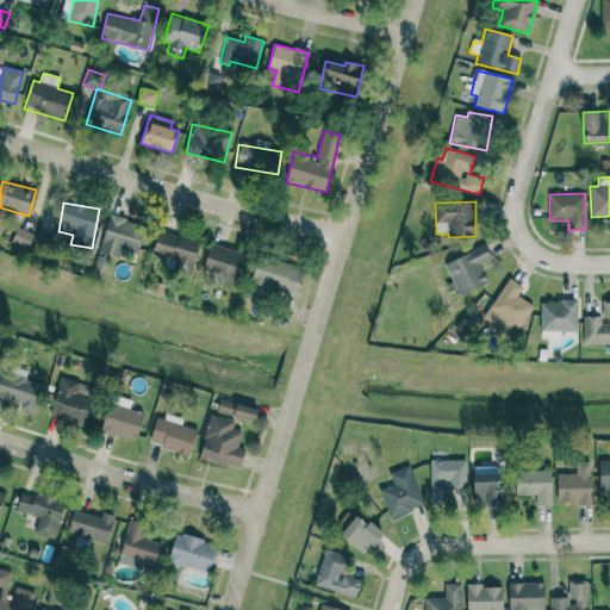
[(137,255),(145,226),(110,216),(99,251),(120,259),(123,250),(137,255)]
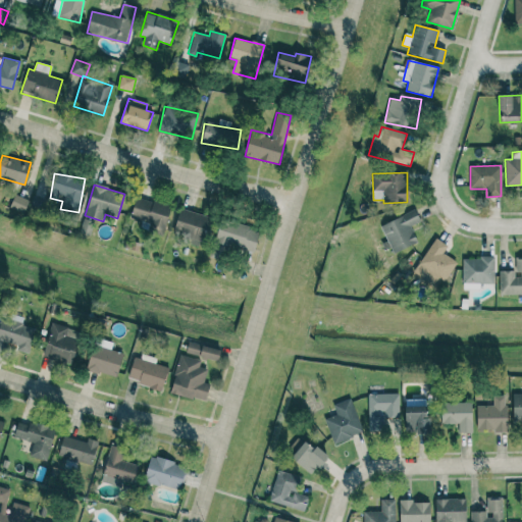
[(24,212),(29,199),(14,195),(10,208),(24,212)]
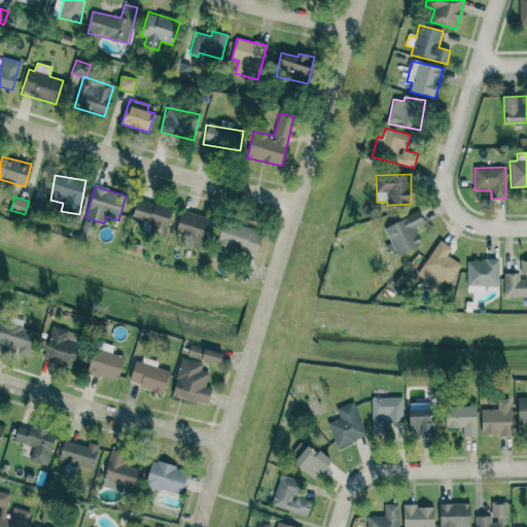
[(151,224),(149,234),(165,238),(173,209),(138,199),(132,219),(151,224)]
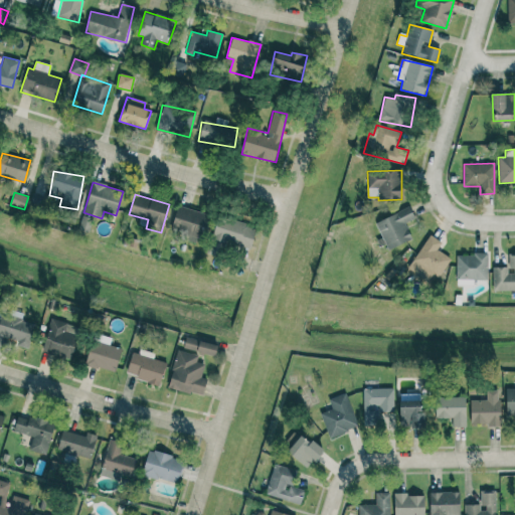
[(188,233),(186,240),(198,244),(207,214),(178,205),(171,228),(188,233)]
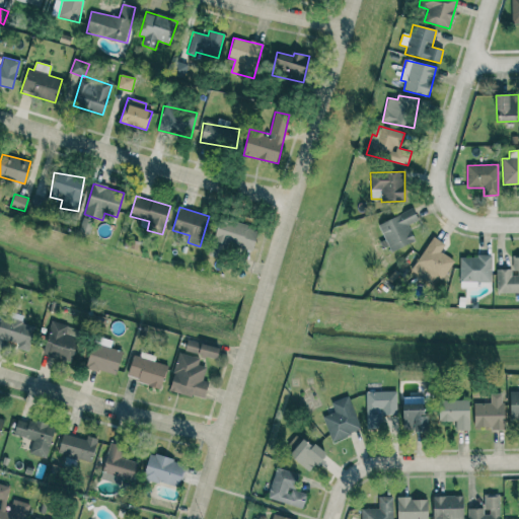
[(378,225),(390,252),(415,241),(408,225),(418,221),(412,209),(378,225)]
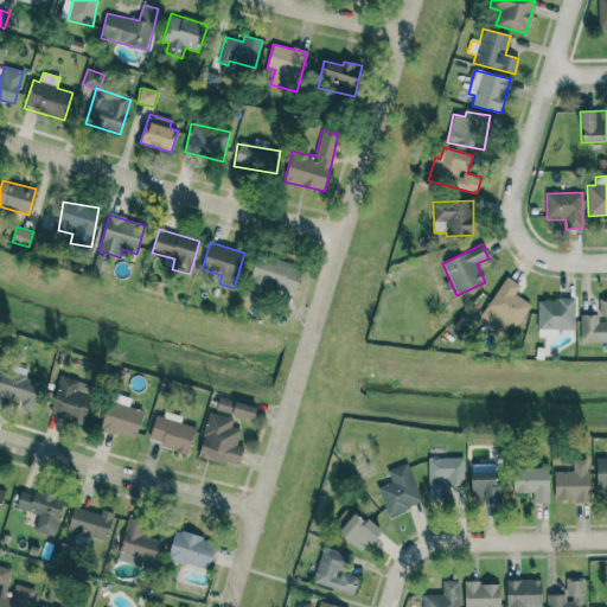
[(295,293),(302,267),(256,255),(249,281),(295,293)]
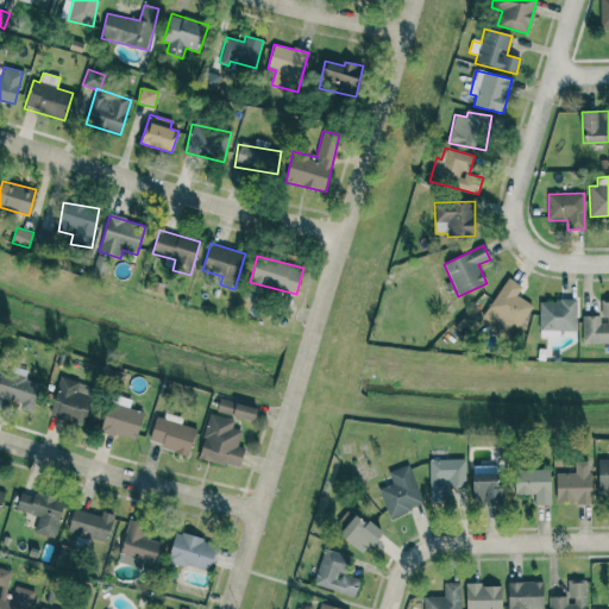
[(481,316),(504,334),(512,324),(518,328),(533,307),(516,295),(522,288),(509,278),(481,316)]
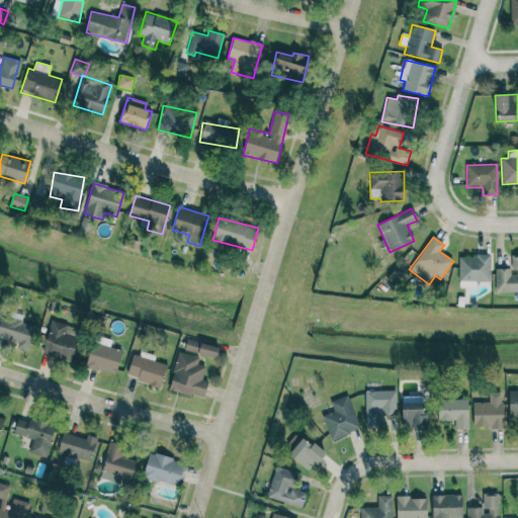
[(459,257),(458,287),(476,287),(476,281),(490,282),(491,254),(477,254),(477,257),(459,257)]
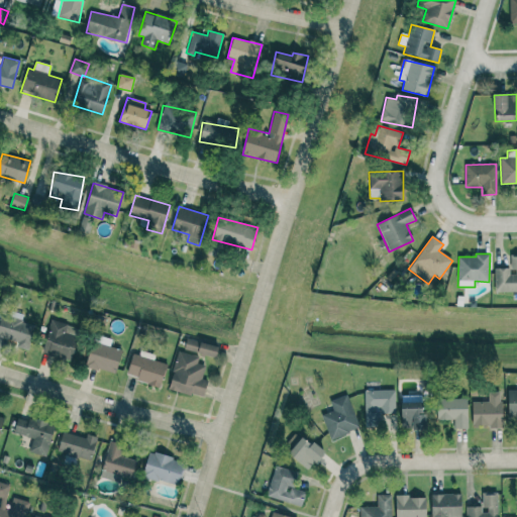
[(494,268),(495,292),(516,291),(516,255),(510,256),(510,268),(494,268)]
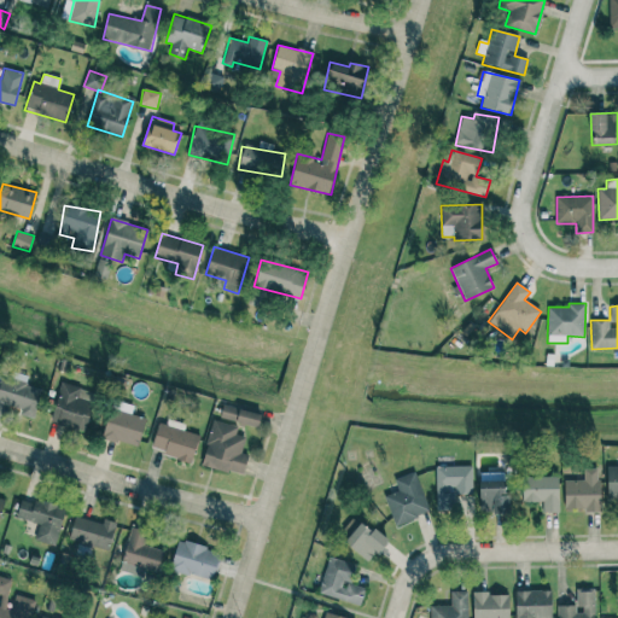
[(0,382),(0,404),(34,415),(41,392),(1,379),(0,382)]
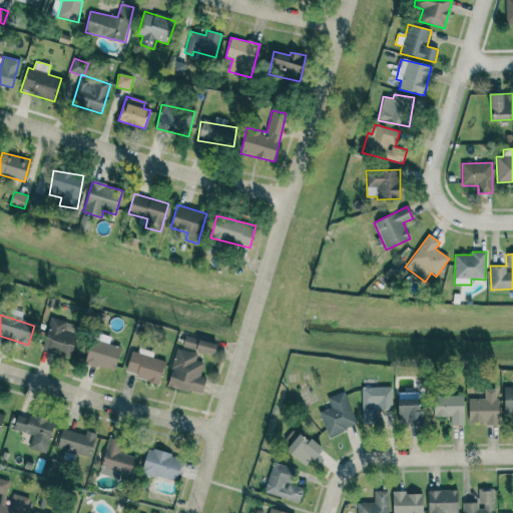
[(70,359),(77,334),(65,331),(67,322),(50,318),(42,352),(70,359)]
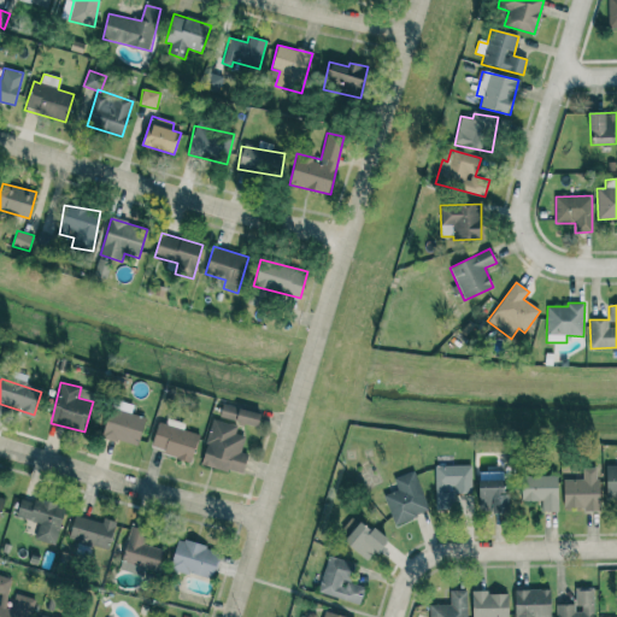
[(145,417),(131,415),(133,405),(112,399),(103,438),(139,446),(145,417)]
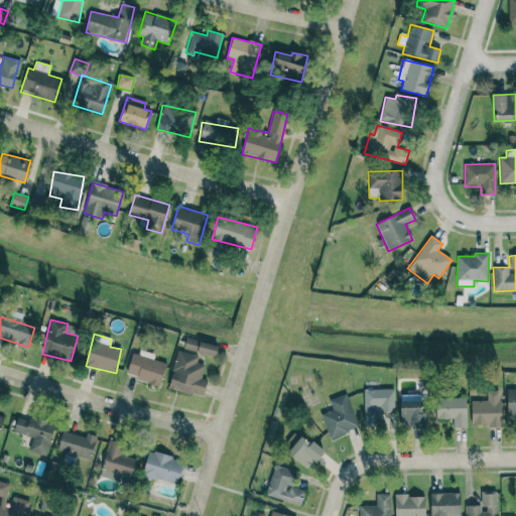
[(218,347),(201,342),(197,352),(215,358),(218,347)]
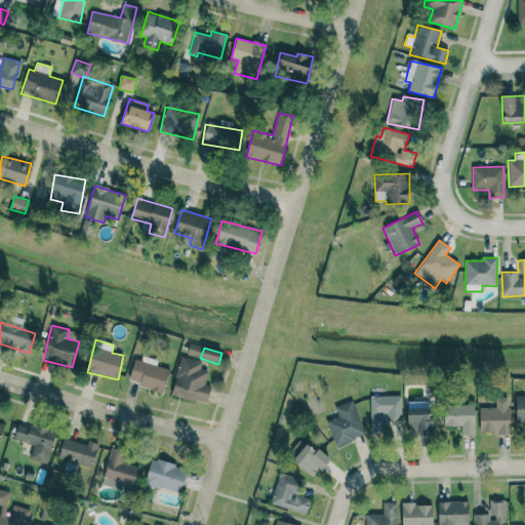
[(134,359),(128,382),(163,393),(169,369),(156,366),(157,361),(143,357),(142,361),(134,359)]
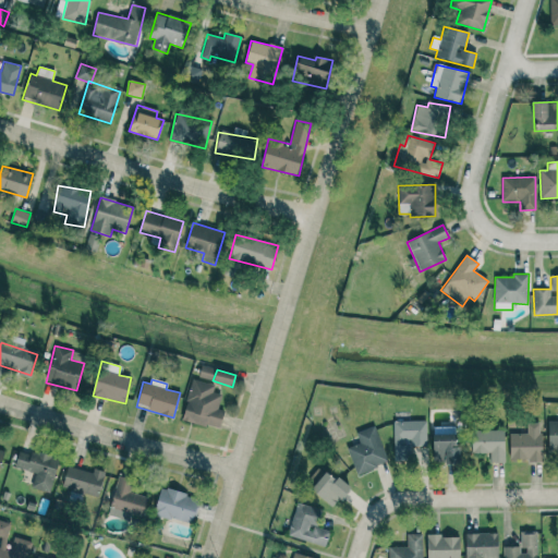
[(181,420),(219,429),(225,411),(218,410),(222,396),(213,392),(215,386),(193,379),(181,420)]
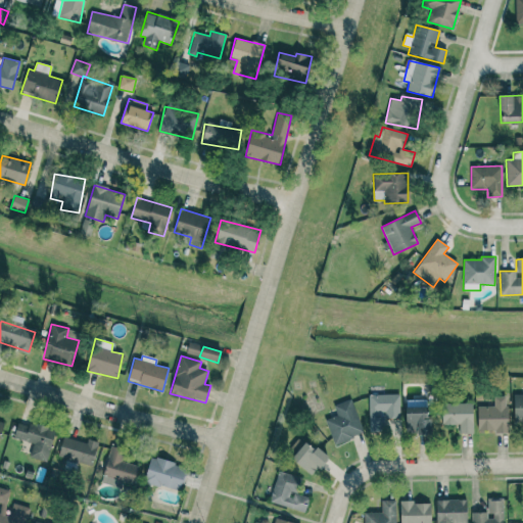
[(399,394),(368,395),(369,430),(384,429),(384,419),(399,418),(399,394)]
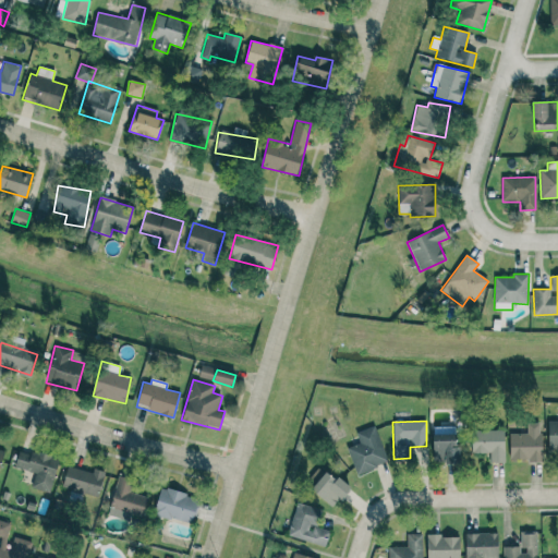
[(557,421),(548,421),(548,449),(557,448),(557,421)]
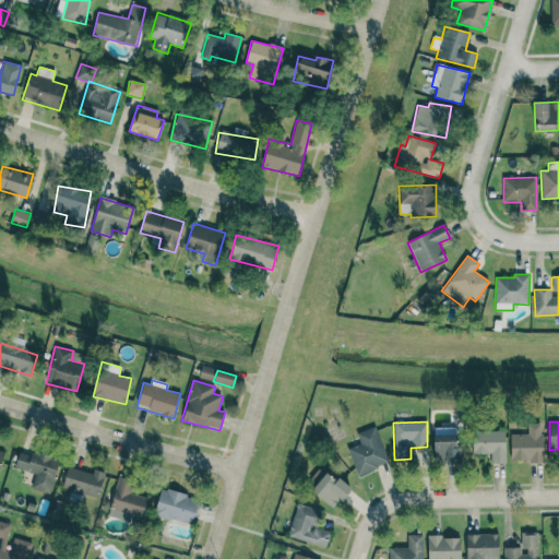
[(542,424),(527,424),(527,435),(510,435),(511,462),(543,462),(542,424)]
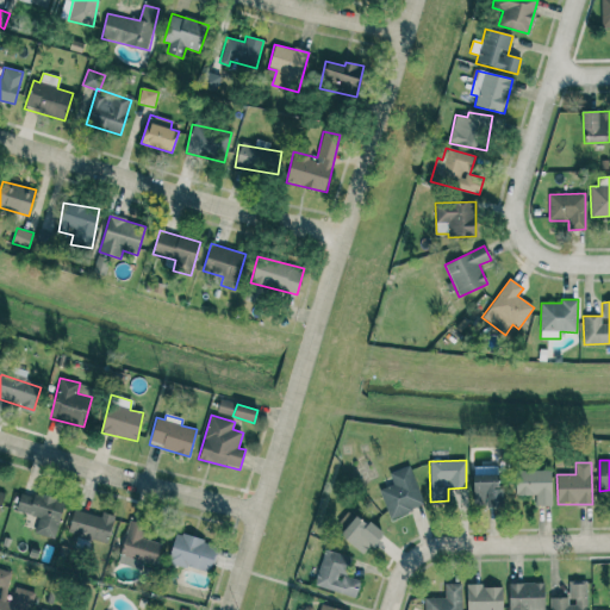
[(388,472),(393,485),(379,490),(390,518),(424,506),(409,465),(388,472)]
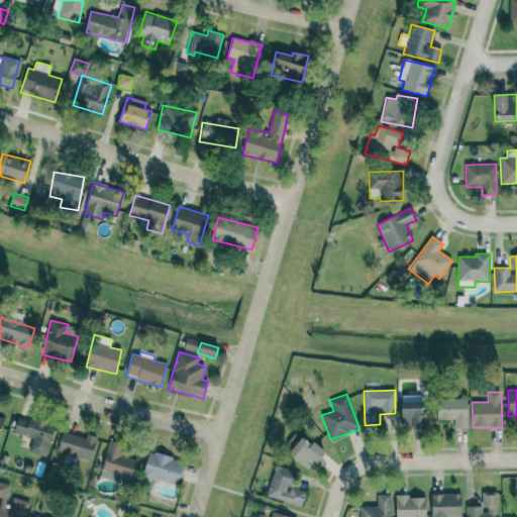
[(423,396),(401,396),(402,429),(424,429),(423,396)]
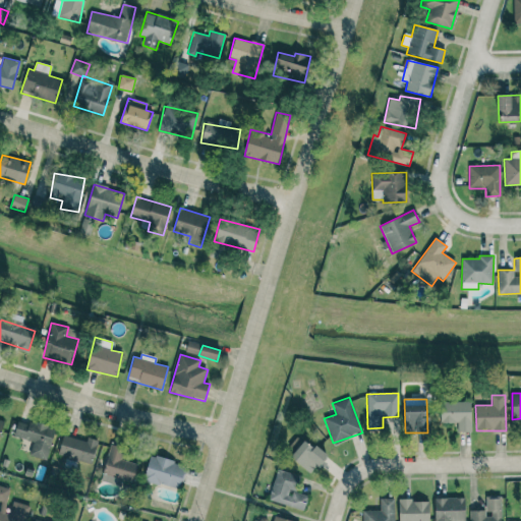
[(470,402),(441,402),(441,423),(457,422),(457,432),(471,431),(470,402)]
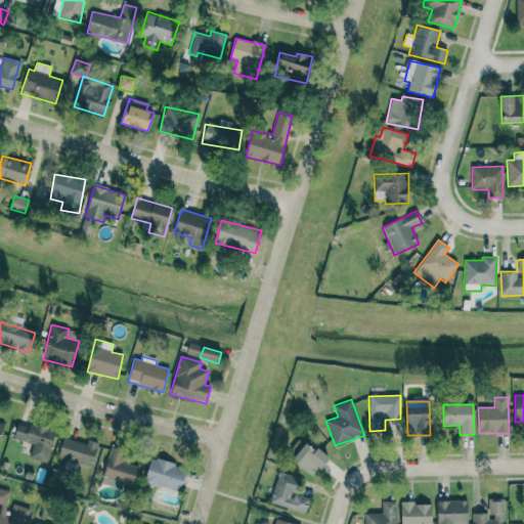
[(13,439),(33,444),(29,459),(46,463),(55,432),(18,422),(13,439)]
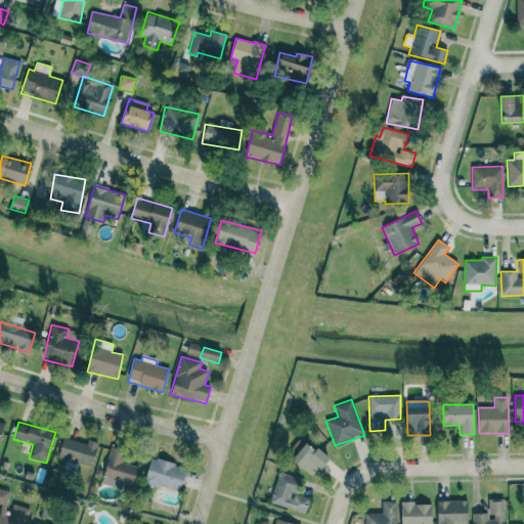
[(92,467),(98,443),(87,440),(87,444),(63,438),(58,459),(92,467)]
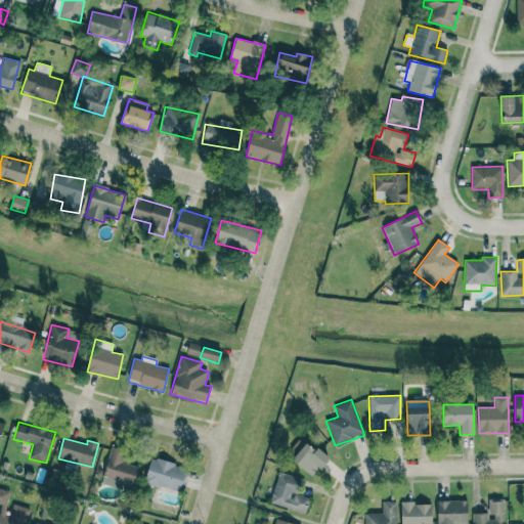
[(328,459),(306,441),(292,461),(313,477),(328,459)]
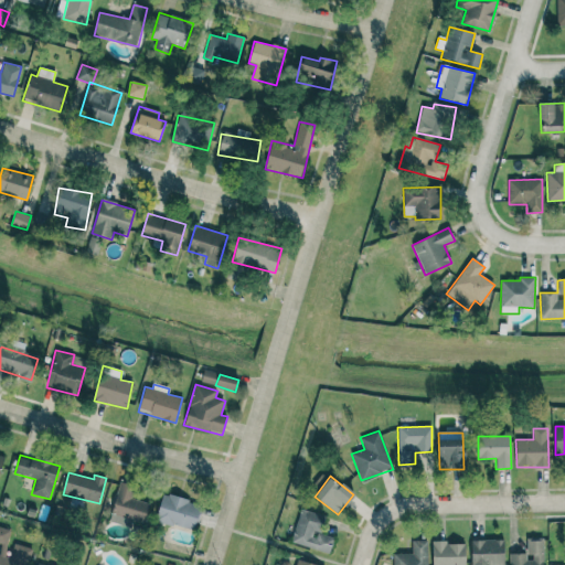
[(149,503),(131,499),(135,486),(119,481),(109,522),(132,528),(134,522),(145,525),(149,503)]
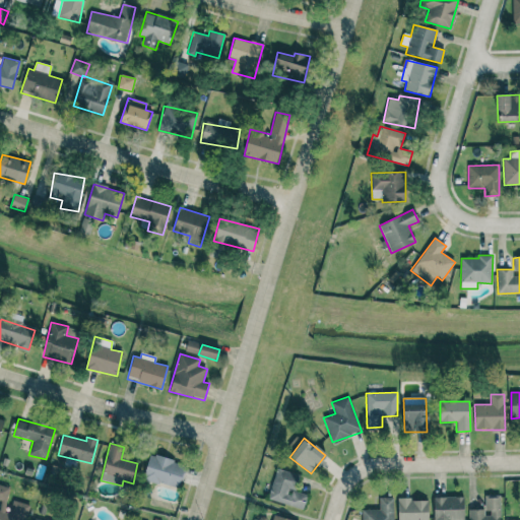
[(186,465),(150,454),(143,478),(179,490),(186,465)]
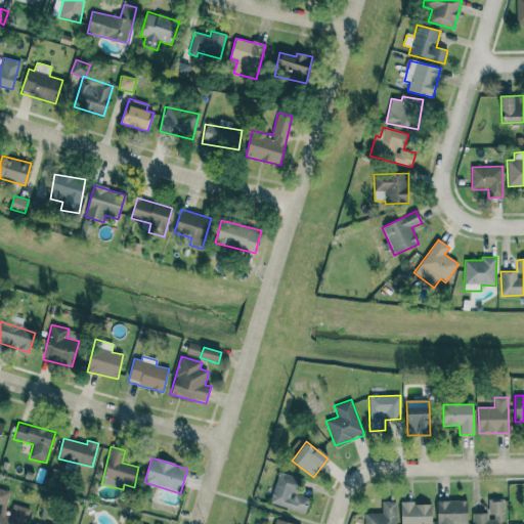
[(270,505),(306,513),(309,498),(297,495),(301,477),(277,473),(270,505)]
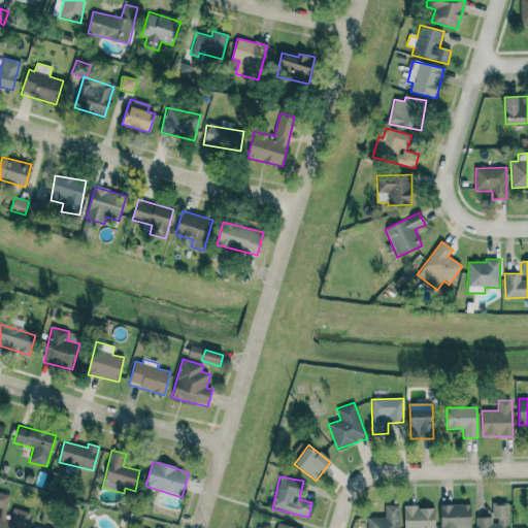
[(10,495),(0,492),(0,507),(0,509),(0,527),(25,527),(29,512),(8,508),(10,495)]
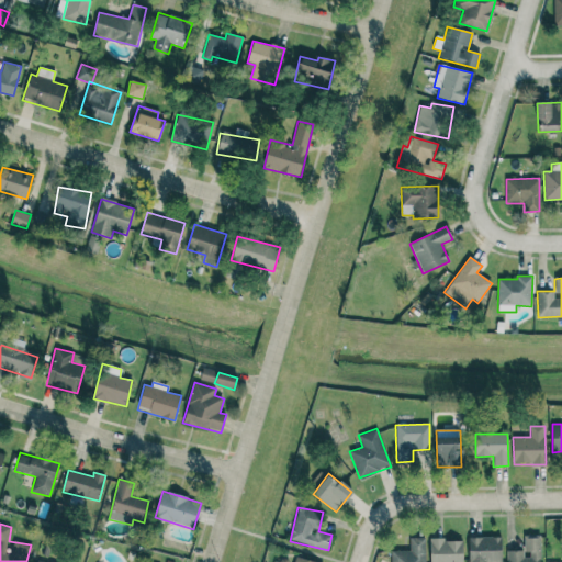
[(507,561),(540,561),(541,536),(524,535),(524,551),(507,550),(507,561)]
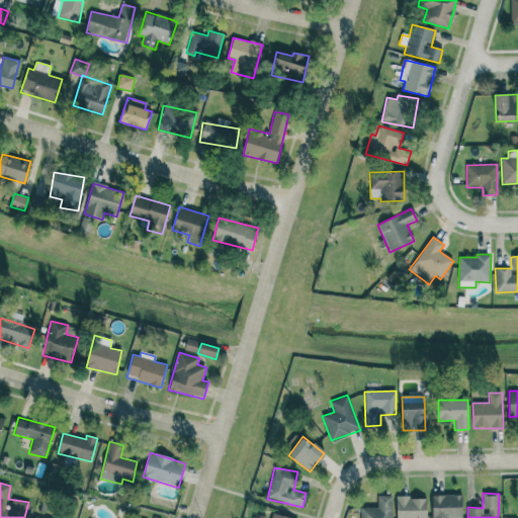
[(431,517),(461,517),(462,495),(432,495),(431,517)]
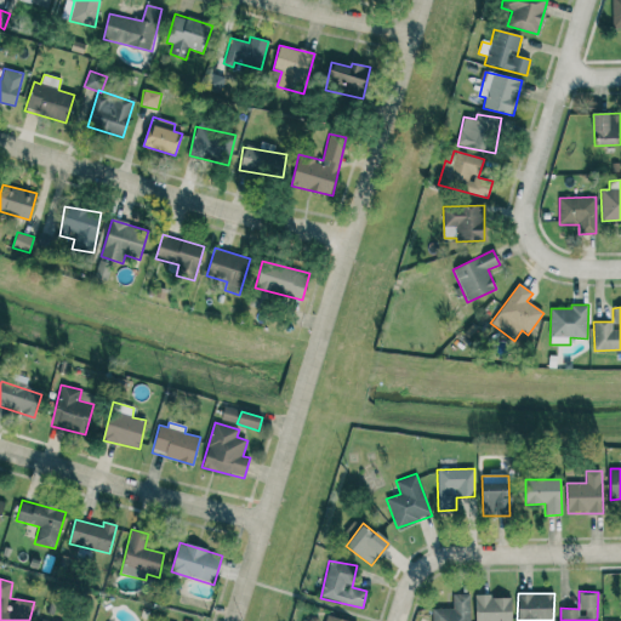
[(432,620),(469,620),(469,594),(453,594),(453,609),(432,609),(432,620)]
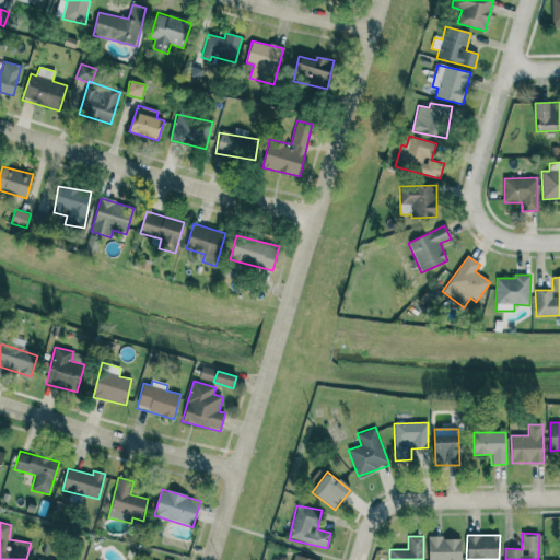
[(462,559),(462,537),(428,538),(428,559),(462,559)]
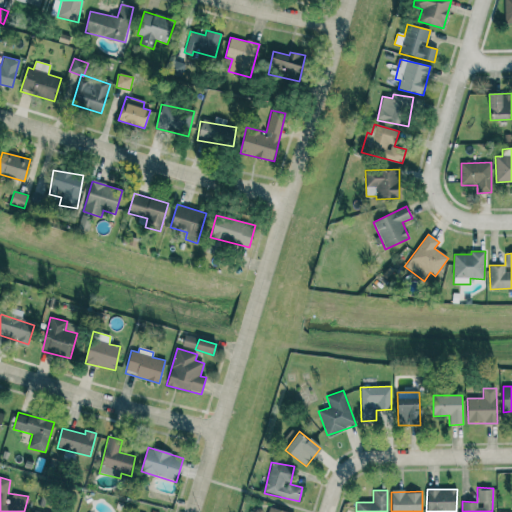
All buildings are outlined.
